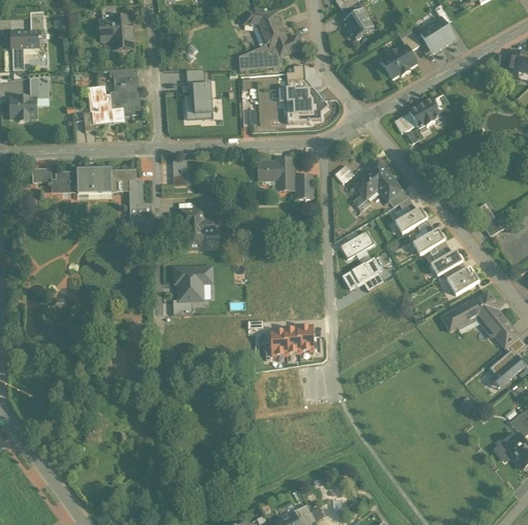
[(336,0),(342,9),(358,0),(336,0)]
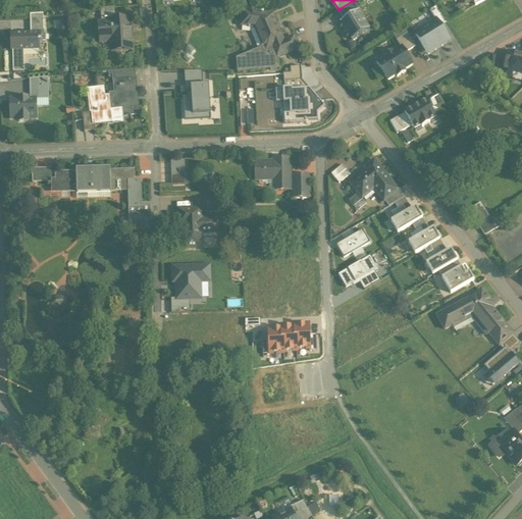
[(354,0),(338,9),(344,17),(358,8),(359,8),(354,0)]
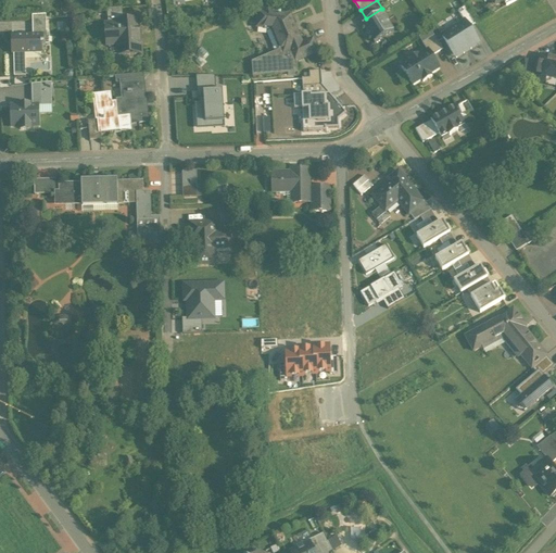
[(465,20),(469,25),(476,22),(465,4),(457,9),(464,20),(465,20)]
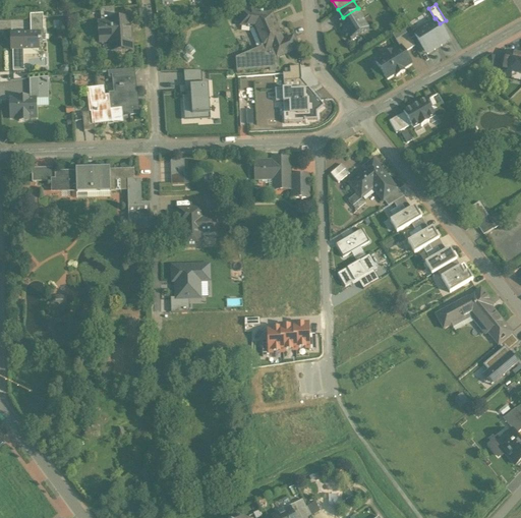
[(114,6),(100,7),(101,18),(115,17),(114,6)]
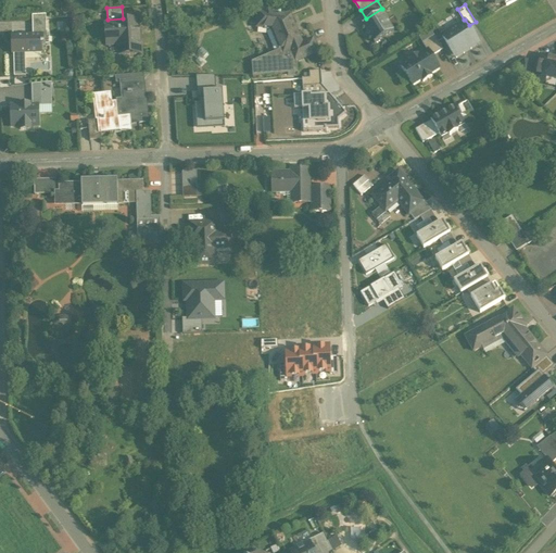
[(366,19),(362,21),(363,22),(374,39),(374,40),(393,28),(393,27),(382,10),(382,9),(381,9),(366,19)]
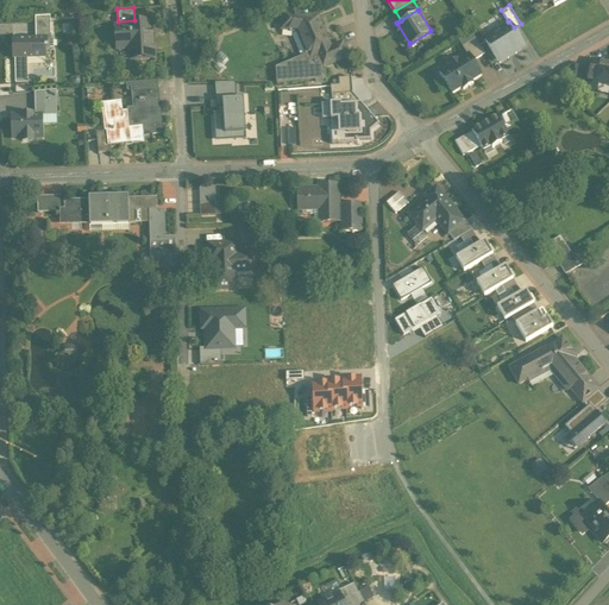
[(50,13),(36,14),(36,35),(48,35),(48,32),(51,32),(50,13)]
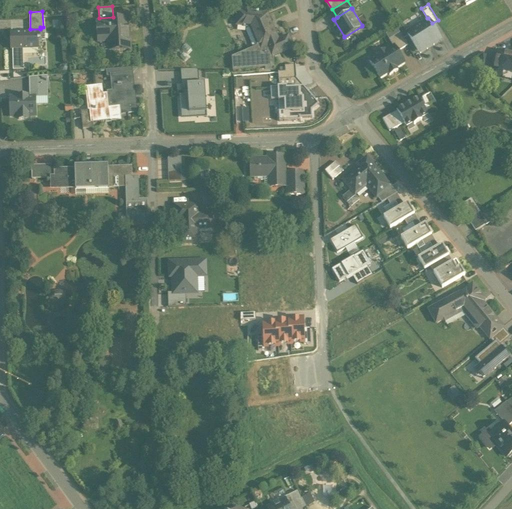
[(266,12),(256,11),(256,12),(239,11),(237,24),(246,24),(246,23),(251,23),(251,25),(261,47),(272,42),(277,39),(266,12)]
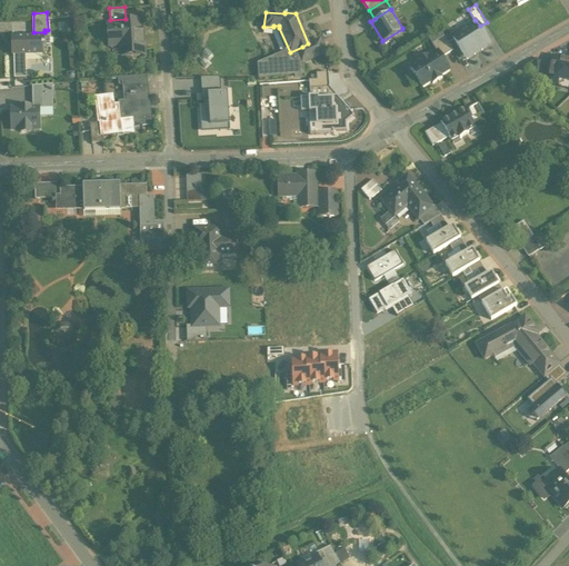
[(126,19),(126,21),(129,21),(129,25),(132,25),(132,22),(141,21),(141,30),(142,30),(141,18),(126,19)]
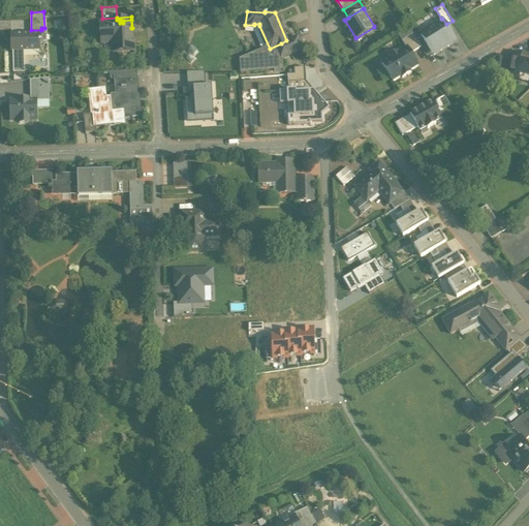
[(131,20),(123,21),(123,23),(120,23),(120,20),(117,20),(117,18),(102,19),(102,21),(99,22),(100,31),(103,31),(104,38),(103,38),(103,40),(103,43),(105,43),(105,40),(113,40),(113,49),(124,48),(124,45),(133,45),(132,28),(131,28),(131,20)]
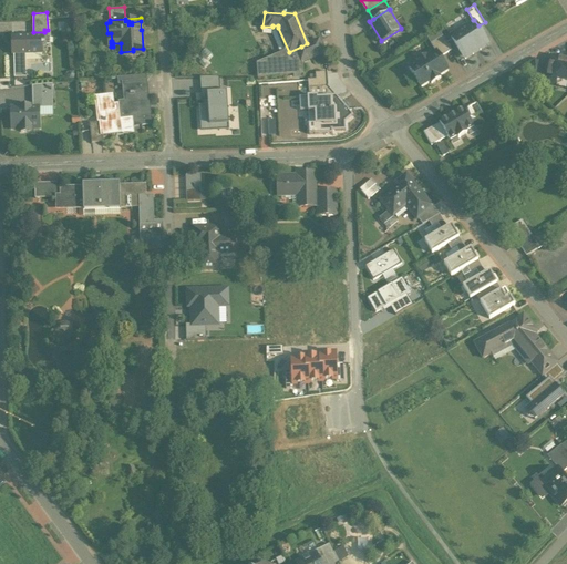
[(451,34),(464,57),(488,42),(478,26),(474,20),(473,20),(451,34)]
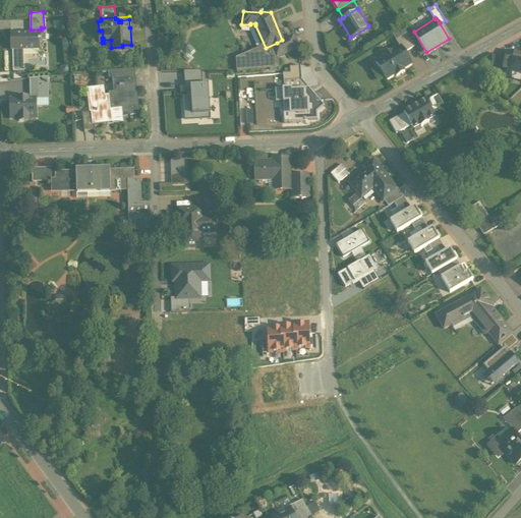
[(31,30),(10,31),(10,48),(12,48),(13,69),(24,69),(23,48),(40,47),(39,39),(41,39),(41,30),(31,30)]
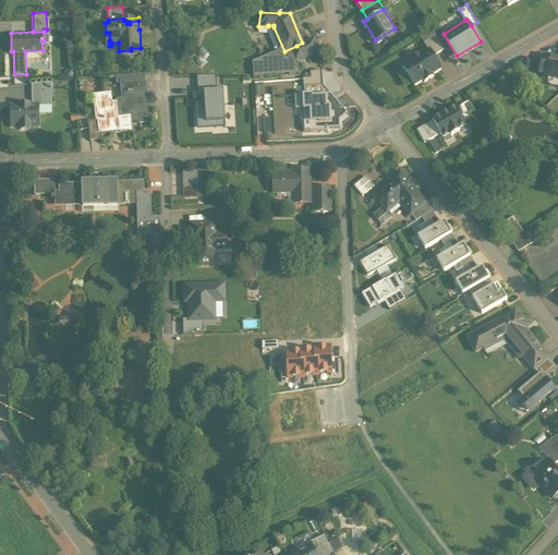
[(444,47),(435,33),(424,40),(428,48),(429,48),(433,53),(444,47)]
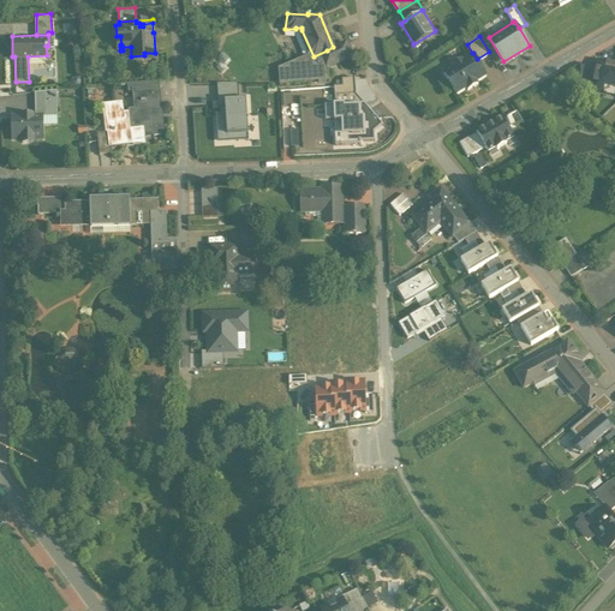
[(333,47),(327,51),(333,63),(351,54),(346,42),(333,47)]
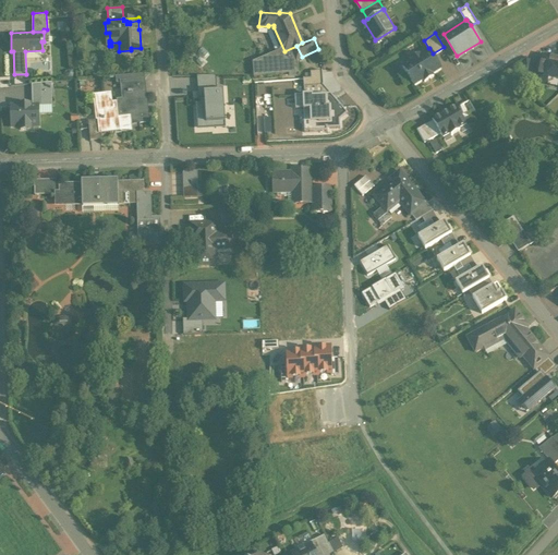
[(284,52),(276,57),(269,53),(258,58),(261,74),(298,71),(298,60),(296,59),(302,57),(296,46),(284,51),(284,52)]
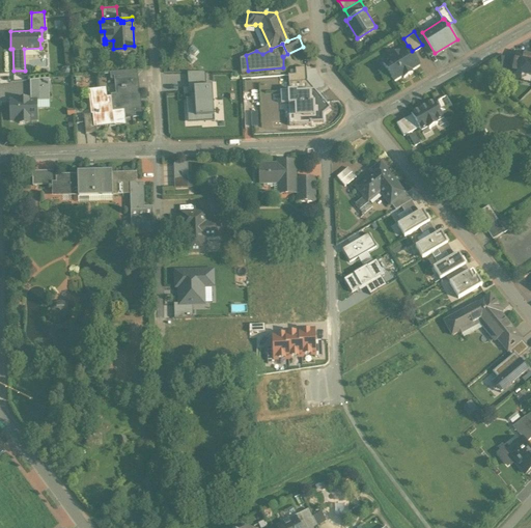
[(408,46),(399,51),(399,50),(391,55),(391,56),(383,61),(394,80),(402,74),(403,76),(412,71),(411,68),(420,63),(412,51),(409,46),(408,46)]
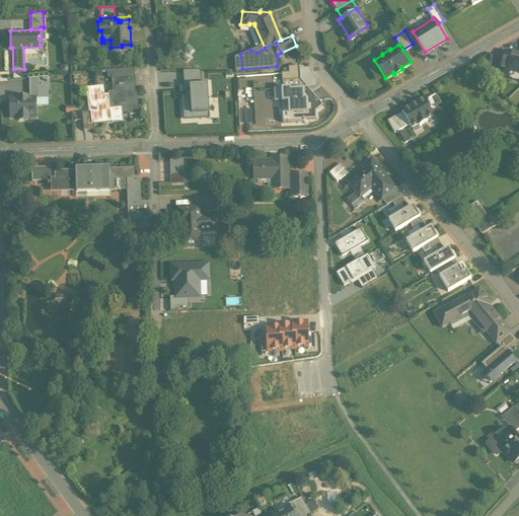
[(518,54),(505,51),(501,73),(509,75),(509,71),(518,72),(518,54)]
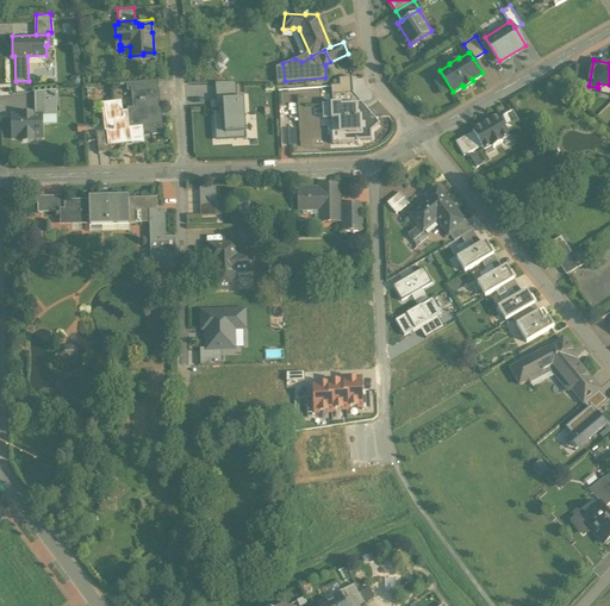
[(353,75),(340,76),(340,83),(331,83),(332,93),(354,91),(353,75)]
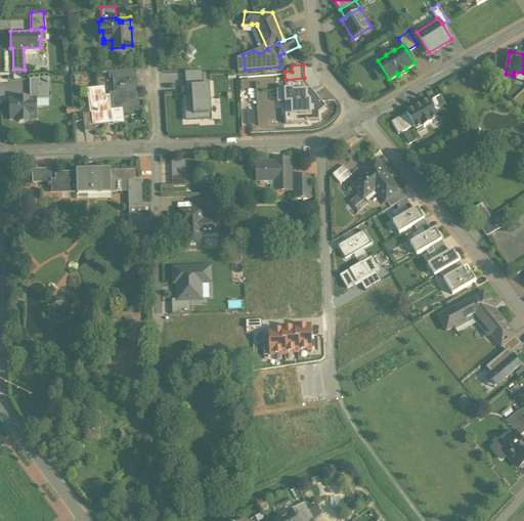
[(133,67),(110,70),(111,77),(116,76),(116,75),(134,73),(133,67)]
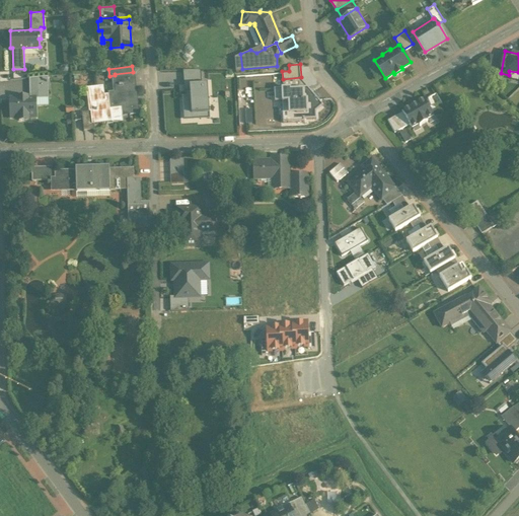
[(190,84),(190,83),(202,82),(201,69),(183,69),(183,84),(190,84)]
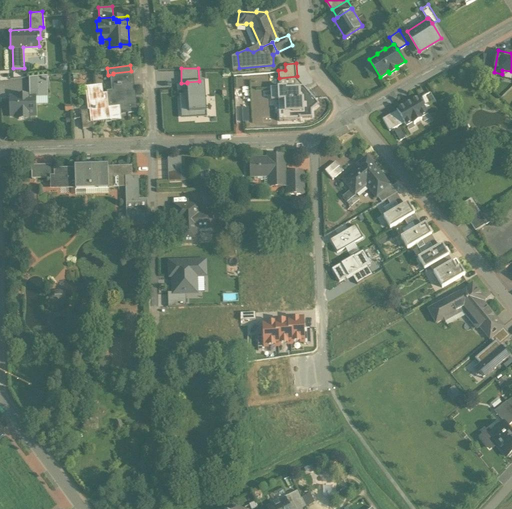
[(131,71),(113,73),(113,74),(115,91),(107,92),(109,106),(120,104),(120,111),(136,109),(131,71)]
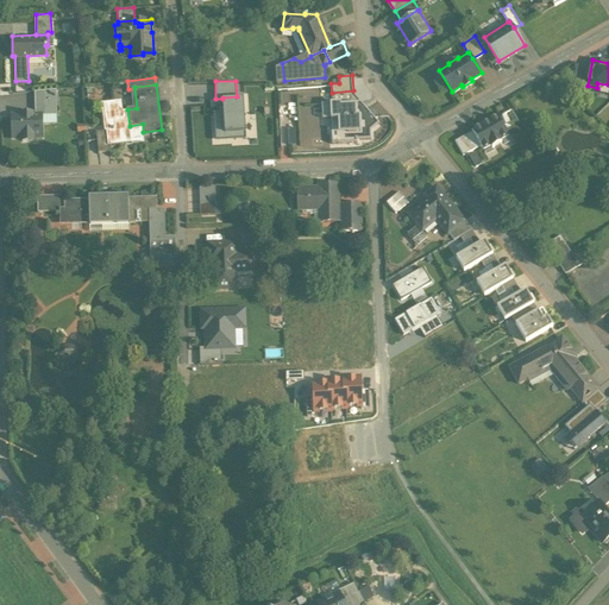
[(42,113),(57,113),(56,88),(35,89),(36,113),(42,113)]
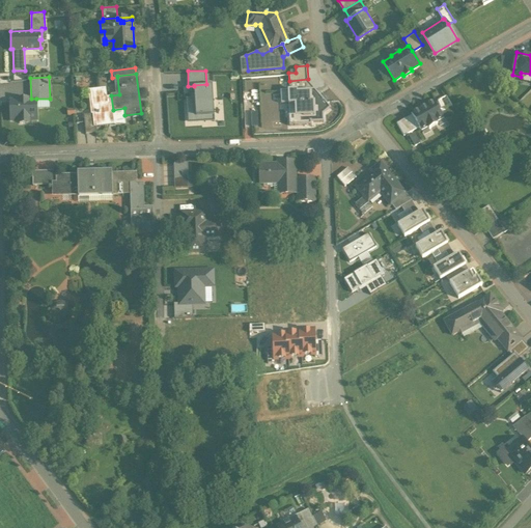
[(206,84),(194,85),(194,86),(194,91),(196,115),(202,114),(215,114),(213,84),(206,84)]
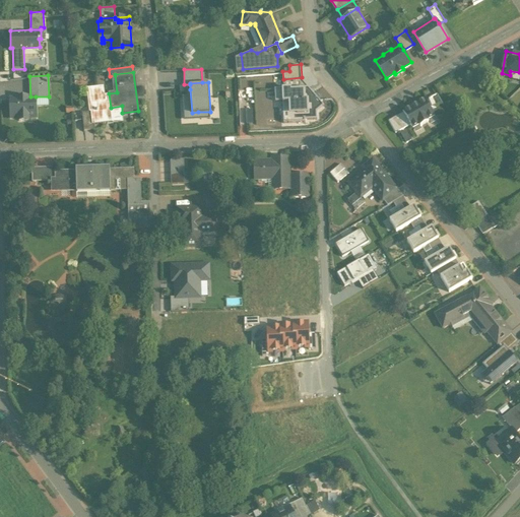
[(104,84),(88,86),(90,110),(92,121),(112,119),(112,120),(123,119),(122,113),(122,106),(111,108),(109,93),(105,93),(104,84)]
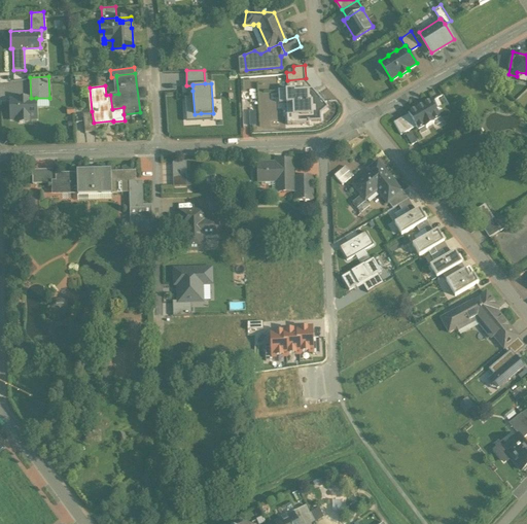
[(195,114),(192,91),(187,91),(187,96),(185,96),(185,105),(188,105),(189,114),(195,114)]
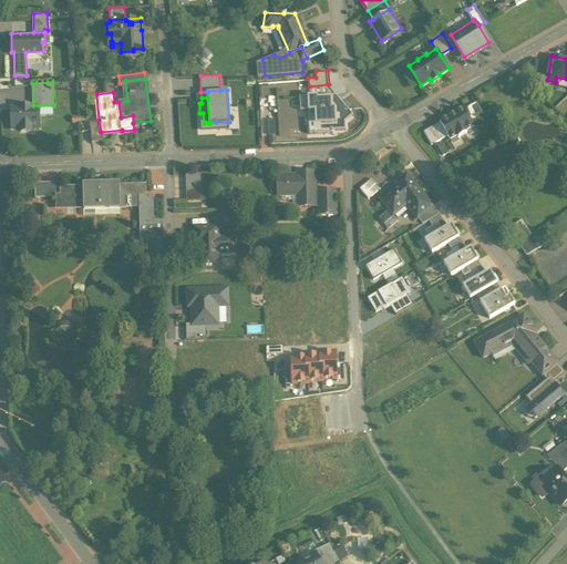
[(31,126),(40,126),(39,105),(33,105),(30,105),(30,104),(20,104),(20,105),(11,105),(12,126),(21,126),(21,130),(31,130),(31,126)]
